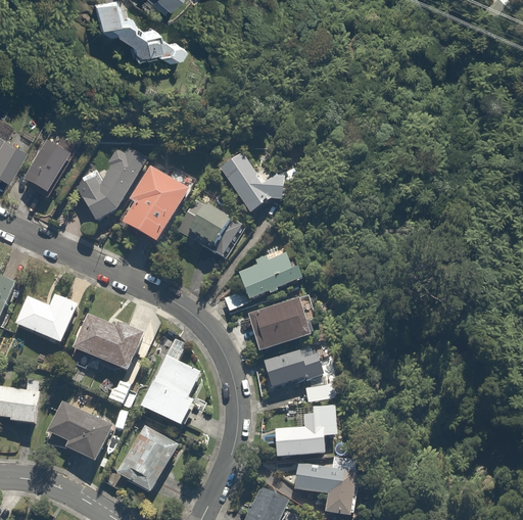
[(101,0),(95,2),(97,24),(139,53),(153,49),(172,60),(183,45),(168,36),(165,39),(159,35),(163,29),(143,16),(139,24),(126,15),(131,6),(121,0),(101,0)]
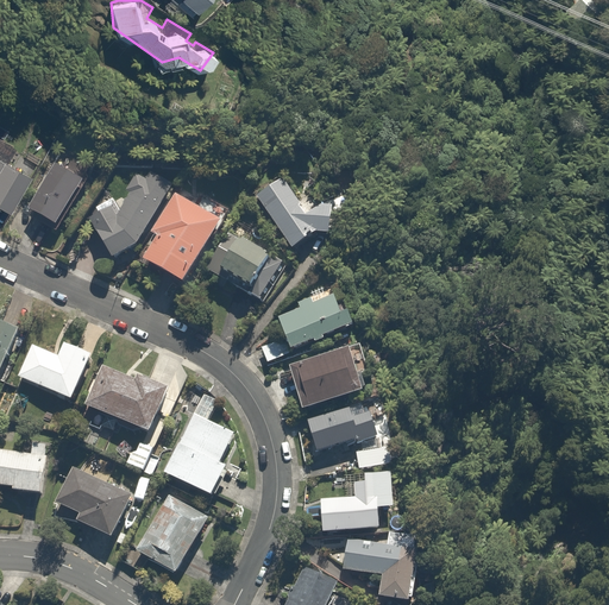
[(0,201),(4,203),(23,168),(0,155),(0,201)]
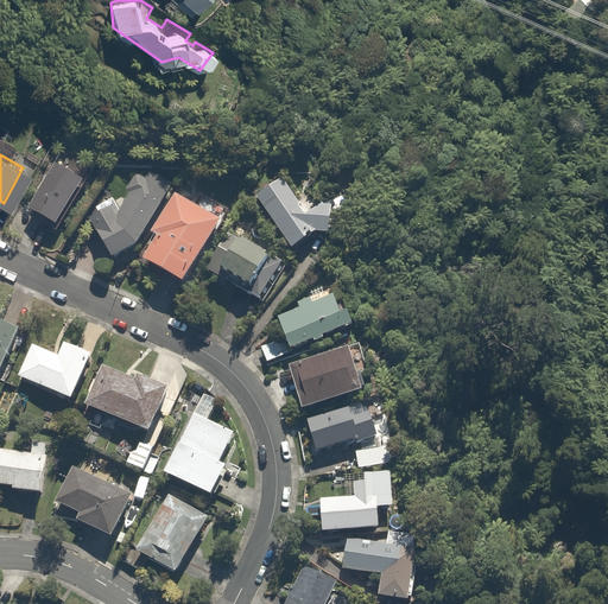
[(86,171),(56,156),(27,208),(58,224),(86,171)]
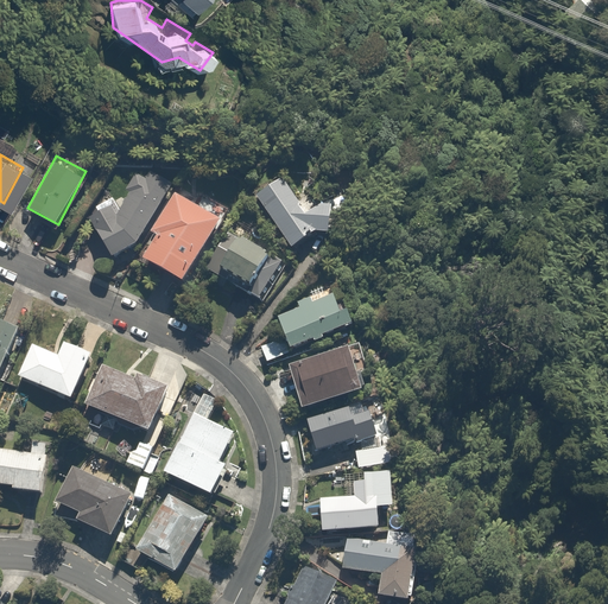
[(137,246),(172,179),(150,169),(146,173),(135,167),(124,188),(130,190),(116,210),(113,201),(87,215),(111,256),(137,246)]
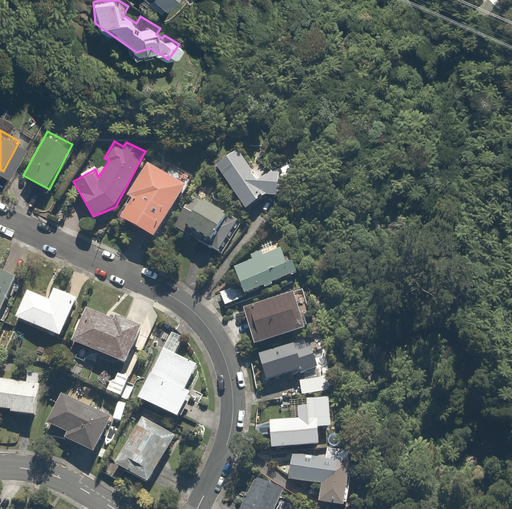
[(238,146),(215,162),(245,207),(266,193),(277,193),(277,171),(256,171),(238,146)]
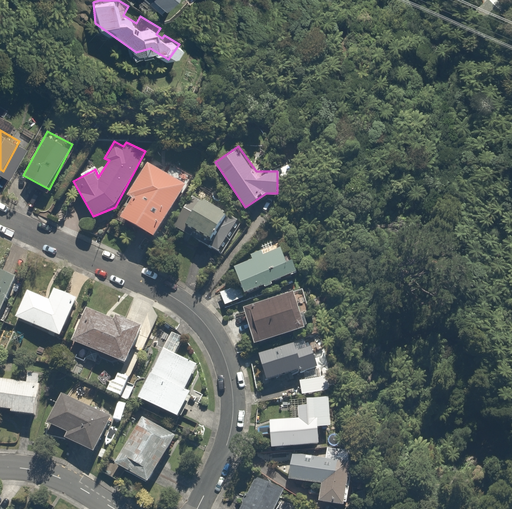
[(185,184),(146,161),(127,195),(131,198),(120,217),(155,237),(185,184)]
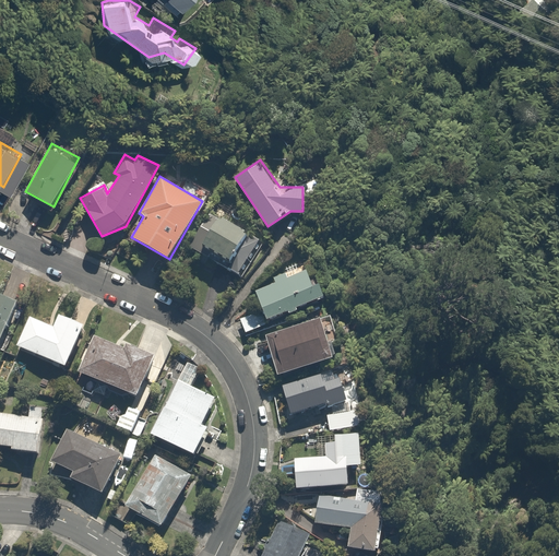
[(261,243),(207,209),(186,245),(195,251),(200,245),(232,264),(228,269),(240,276),(261,243)]
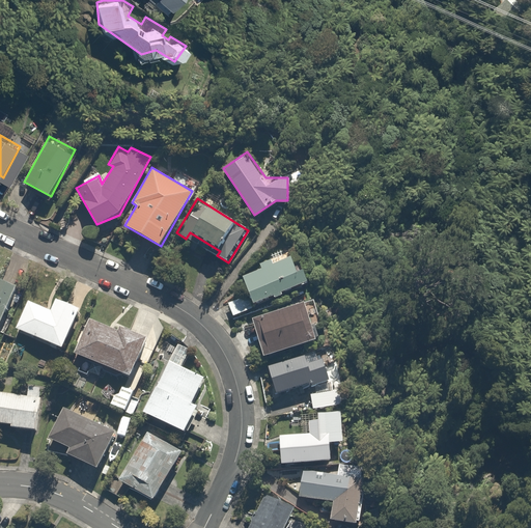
[(226,301),(232,314),(274,297),(276,303),(286,299),(283,292),(309,281),(305,272),(300,274),(292,255),(274,262),(271,257),(258,262),(261,270),(242,278),(244,281),(236,284),(241,295),(226,301)]
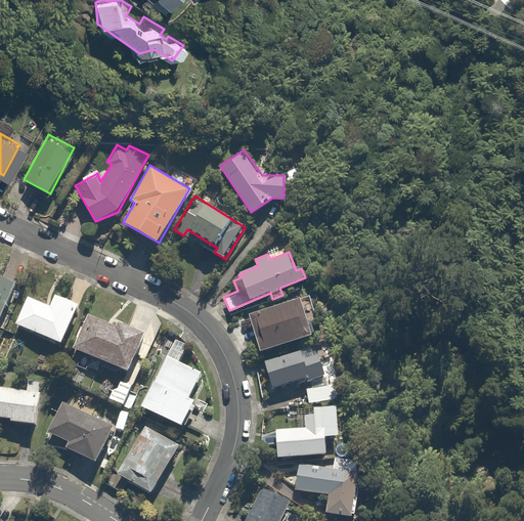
[(0,318),(16,280),(0,274),(0,318)]
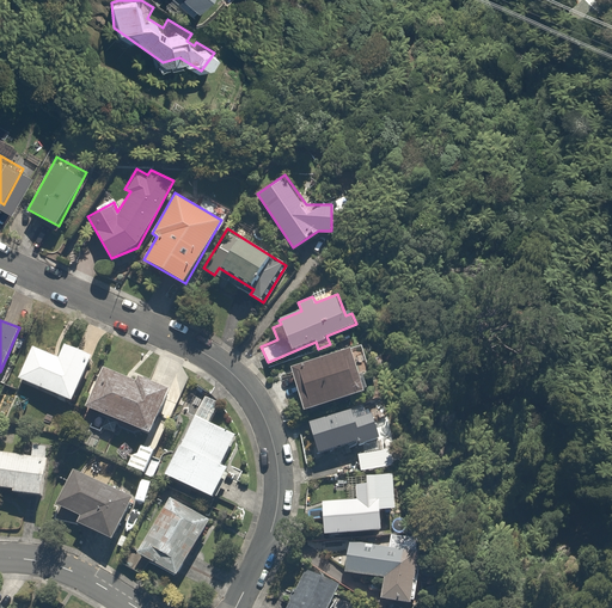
[(71,401),(91,355),(65,345),(60,355),(30,343),(16,378),(71,401)]
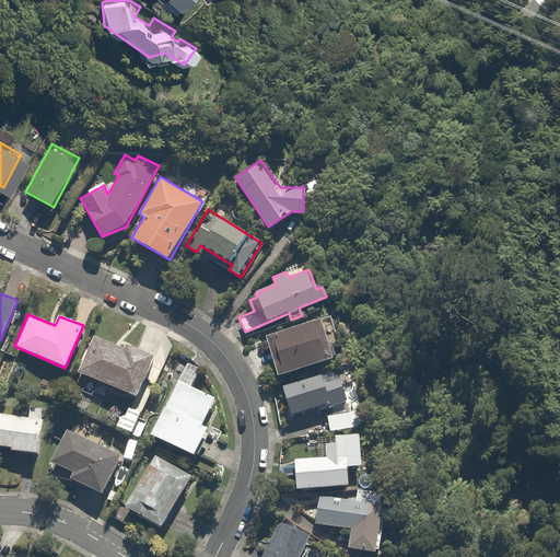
[(321,320),(266,336),(278,376),(333,360),(321,320)]
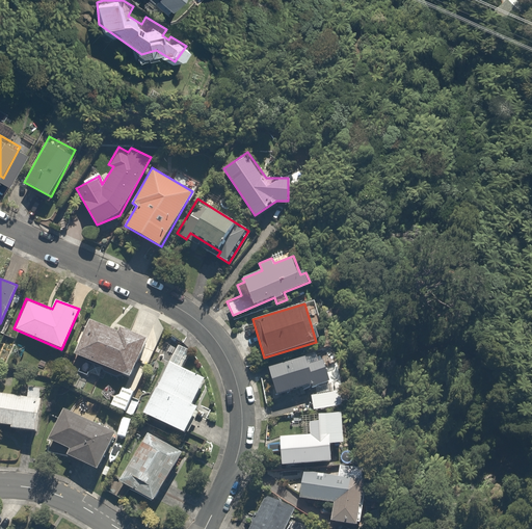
[(113,327),(89,318),(73,351),(128,377),(147,338),(115,323),(113,327)]
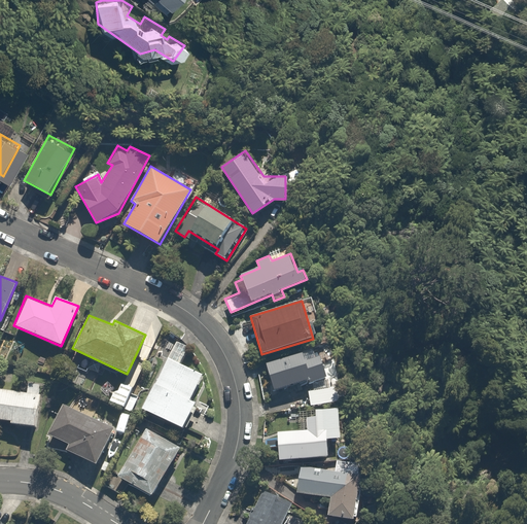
[(189,344),(177,338),(141,409),(182,430),(198,400),(191,398),(204,374),(181,361),(189,344)]
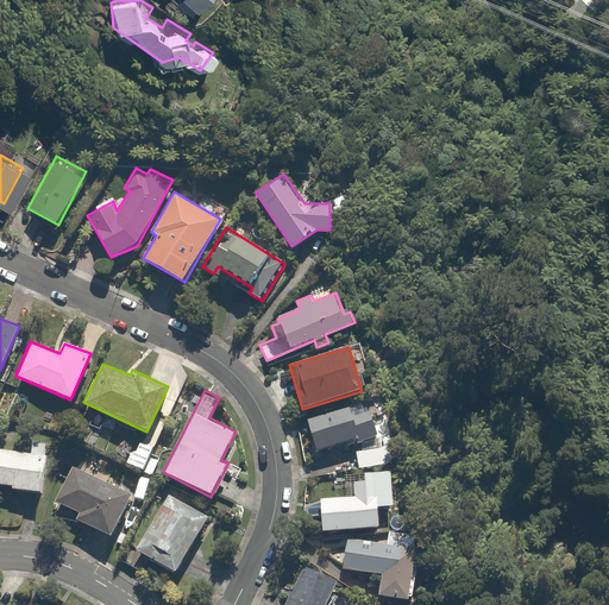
[(377,395),(305,418),(315,451),(352,439),(355,445),(381,436),(374,414),(382,410),(377,395)]
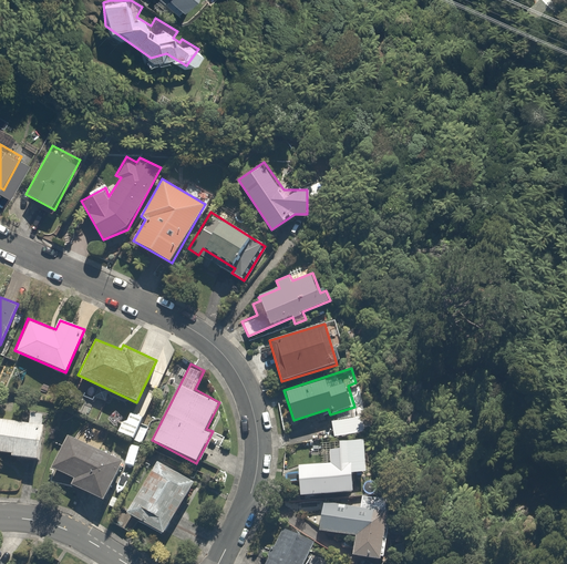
[(41,423),(43,412),(32,411),(31,422),(0,417),(0,449),(13,452),(13,454),(40,459),(45,424),(41,423)]
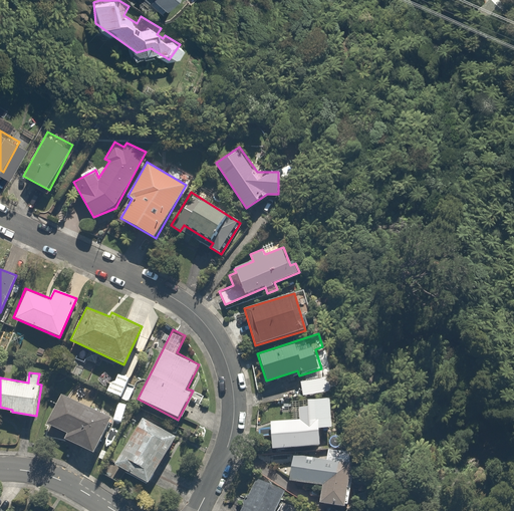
[(129,380),(115,374),(106,393),(118,399),(120,396),(127,400),(134,388),(126,385),(129,380)]
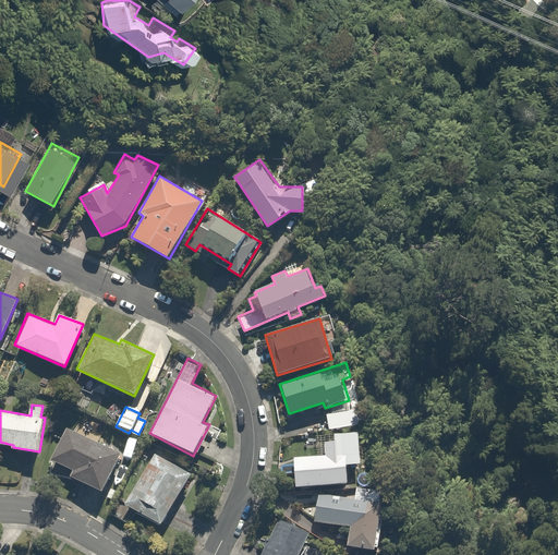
[(354,407),(326,412),(328,426),(358,421),(354,407)]
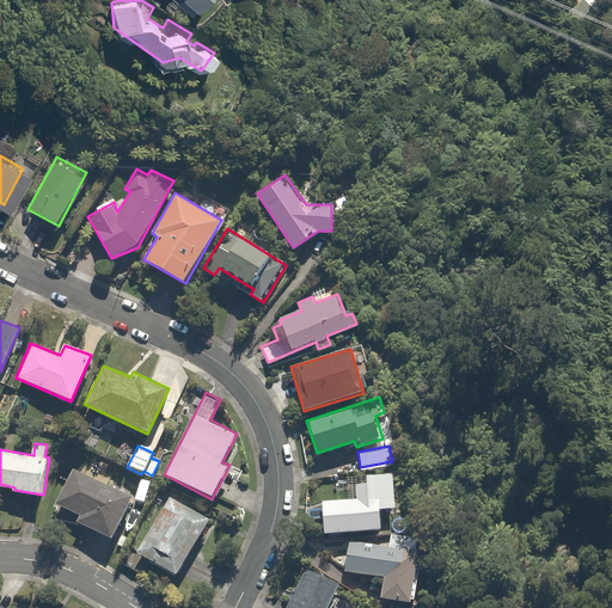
[(109,485),(71,467),(54,503),(80,516),(78,522),(114,539),(136,491),(111,479),(109,485)]
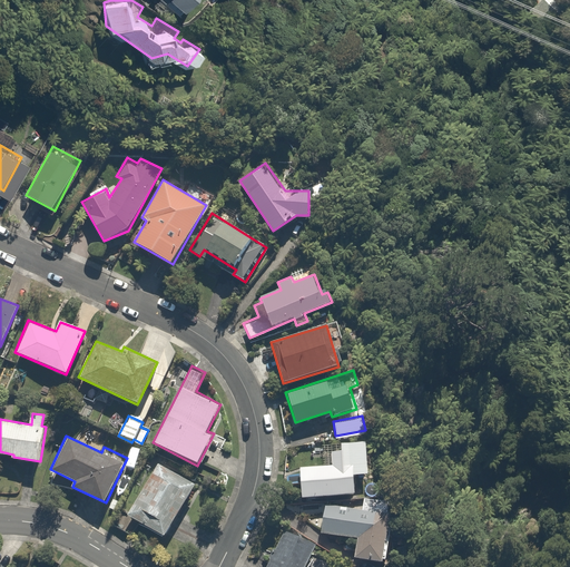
[(331,462),(301,466),(302,497),(359,495),(357,476),(369,475),(367,440),(341,441),(342,450),(330,451),(331,462)]
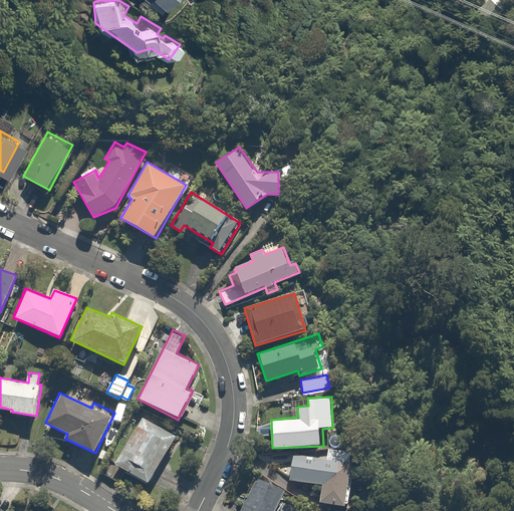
[(176,435),(142,415),(114,461),(149,482),(176,435)]
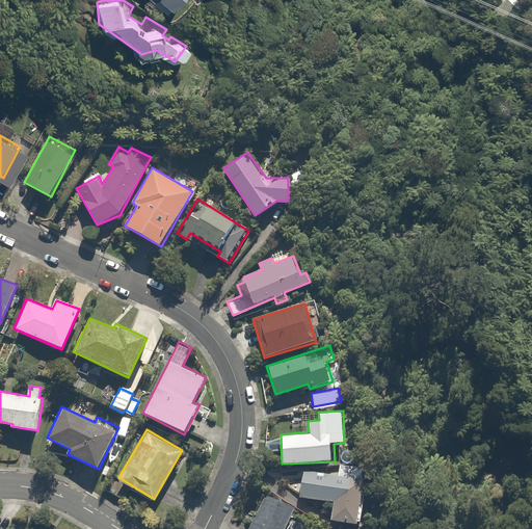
[(364,477),(301,471),(300,500),(325,503),(324,507),(333,509),(330,524),(336,528),(356,528),(360,524),(364,477)]
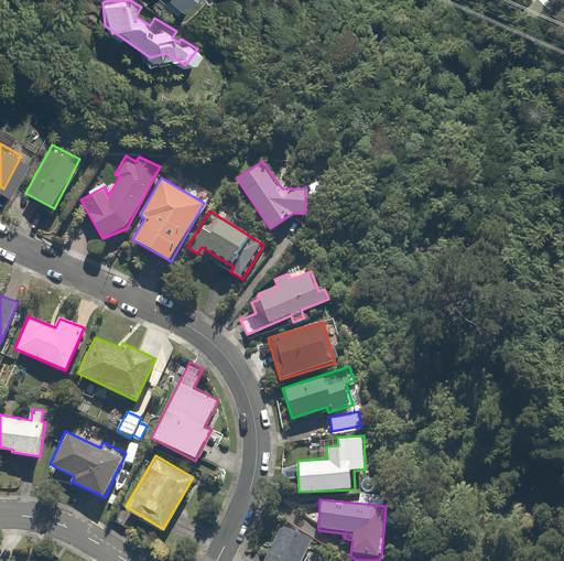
[(282,524),(262,560),(303,560),(314,540),(282,524)]
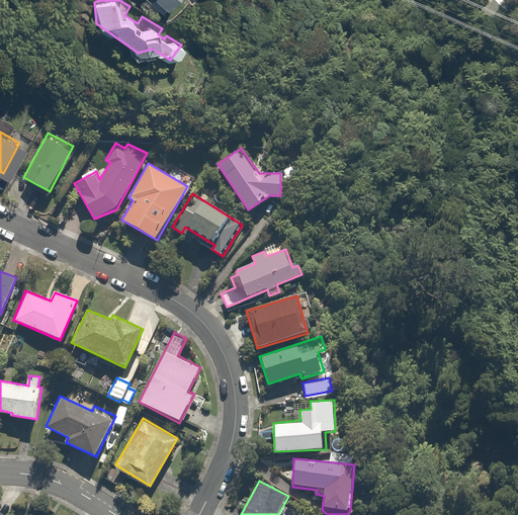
All buildings are outlined.
